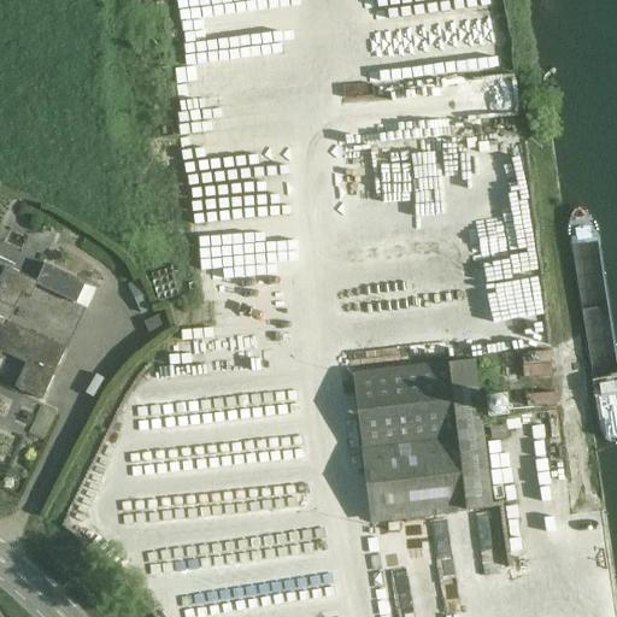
[(541,300),(528,188),(497,192),(506,270),(501,270),(503,287),(517,285),(519,304),(541,300)]
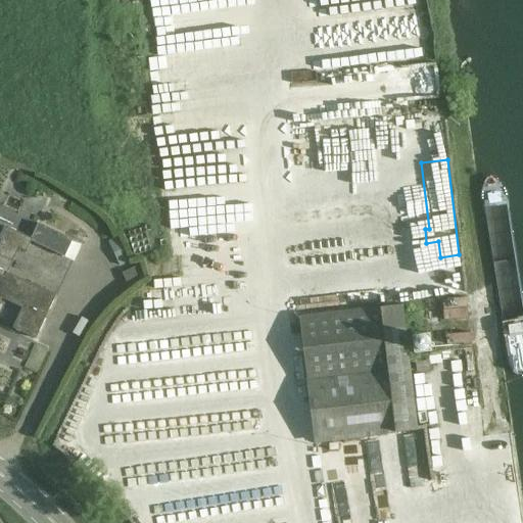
[(38,224),(31,239),(32,239),(31,241),(64,257),(73,240),(38,224)]
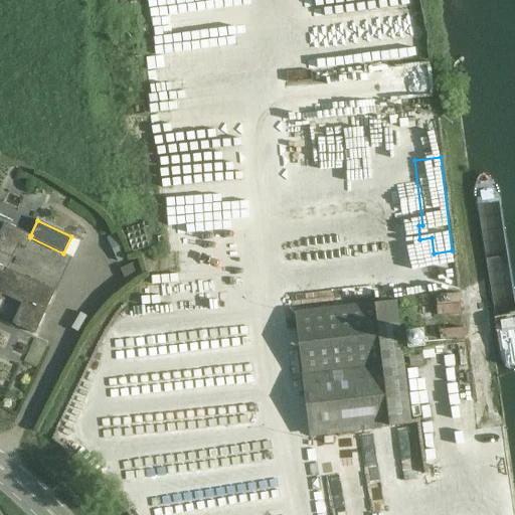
[(0,291),(1,290),(25,302),(14,324),(35,334),(43,316),(54,291),(7,269),(18,245),(25,248),(30,237),(31,235),(30,235),(5,223),(0,233),(0,291)]
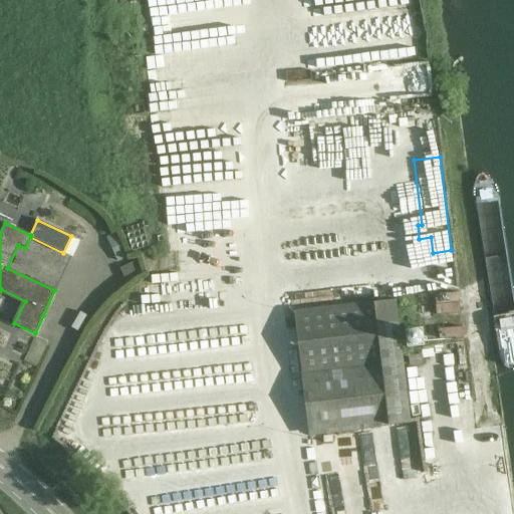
[(127,257),(115,233),(106,237),(118,262),(127,257)]
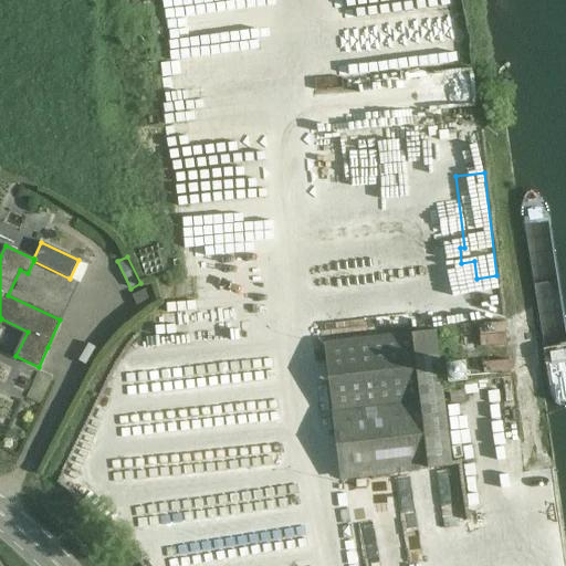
[(147,289),(133,295),(137,305),(152,299),(147,289)]
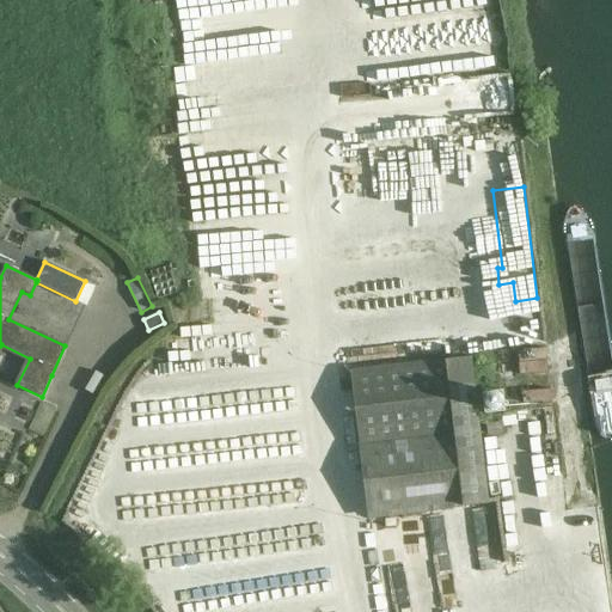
[(516,350),(520,375),(549,371),(545,346),(516,350)]
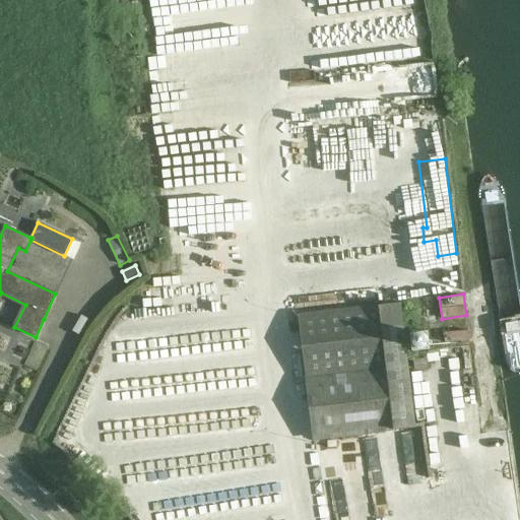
[(413,428),(399,305),(299,317),(314,440),(413,428)]
